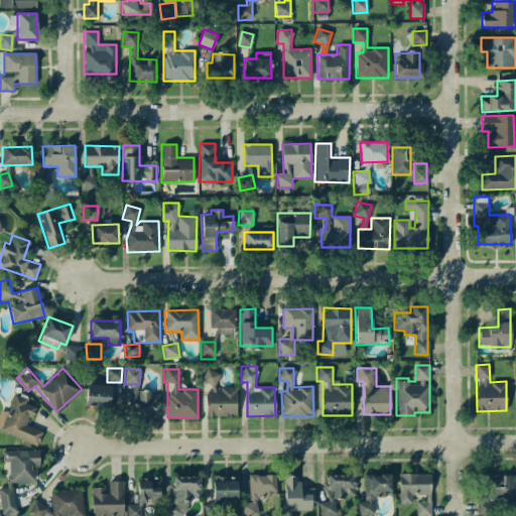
[(208,416),(236,416),(236,387),(217,388),(217,371),(204,371),(204,383),(207,383),(208,416)]
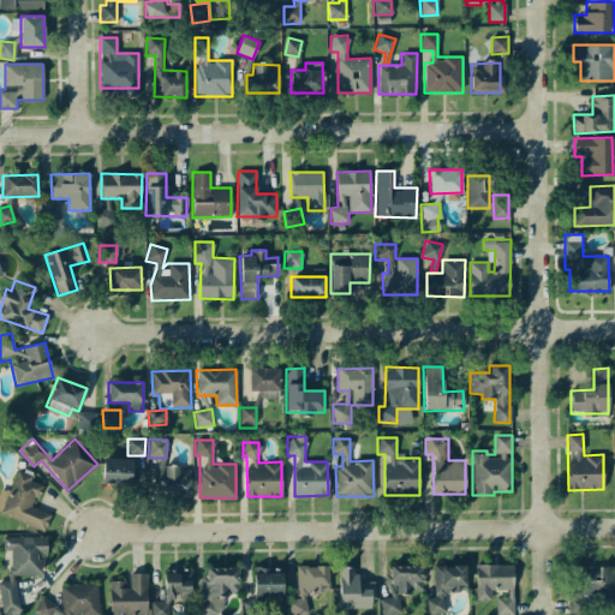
[(102,479),(131,481),(131,459),(103,458),(102,479)]
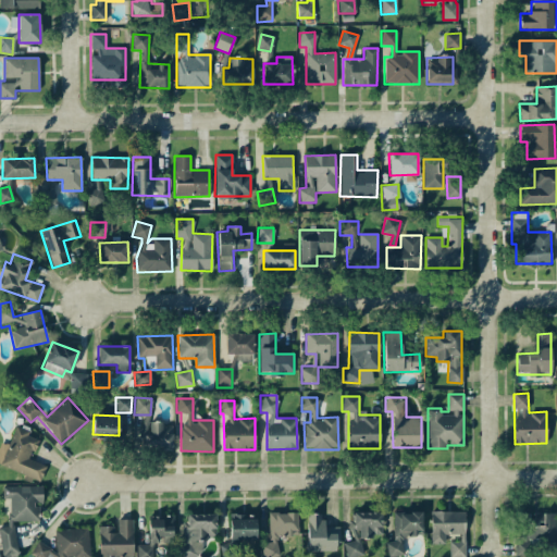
[(172,449),(173,423),(145,422),(144,448),(172,449)]
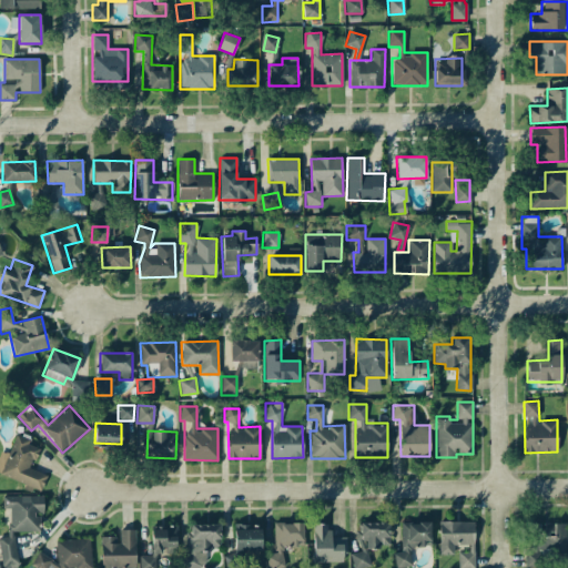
[(0,476),(41,490),(47,475),(30,469),(38,448),(28,445),(30,440),(16,435),(8,454),(0,450),(0,476)]
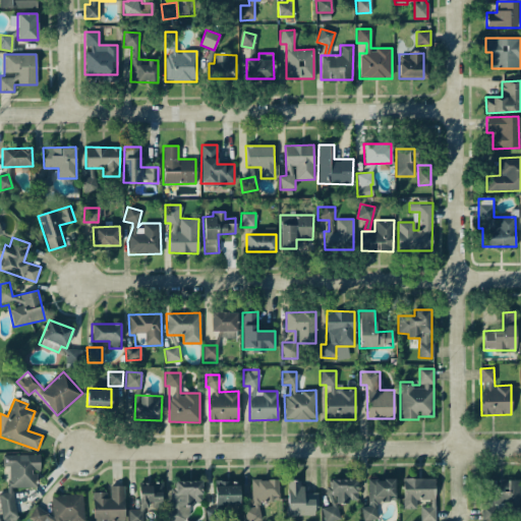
[(39,454),(2,455),(2,466),(8,466),(9,487),(35,487),(35,471),(40,471),(39,454)]
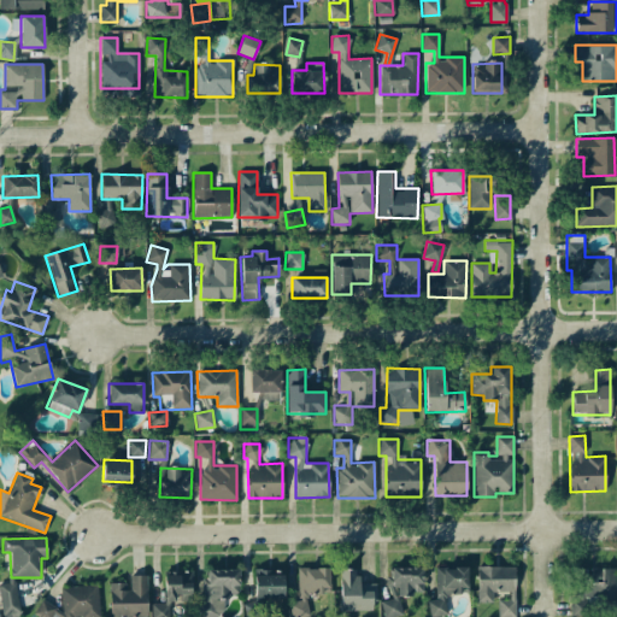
[(388,595),(423,594),(423,566),(388,568),(388,595)]
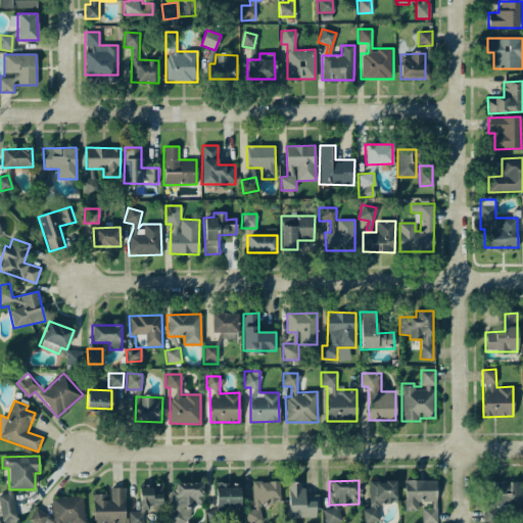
[(417,511),(418,502),(431,503),(430,508),(435,508),(436,480),(405,480),(405,510),(417,511)]
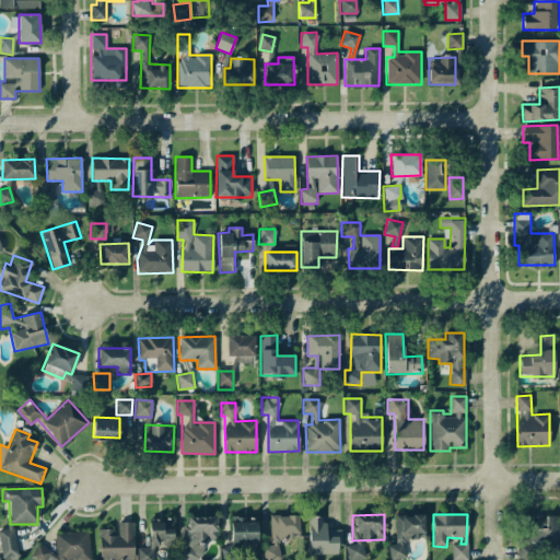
[(299,515),(270,515),(270,546),(264,546),(264,559),(280,559),(279,539),(299,539),(299,515)]
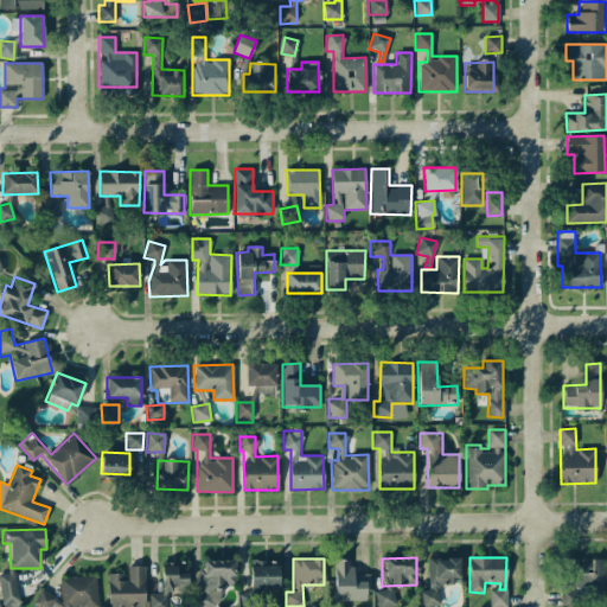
[(429,590),(421,590),(421,606),(438,606),(438,585),(460,585),(460,558),(429,558),(429,590)]
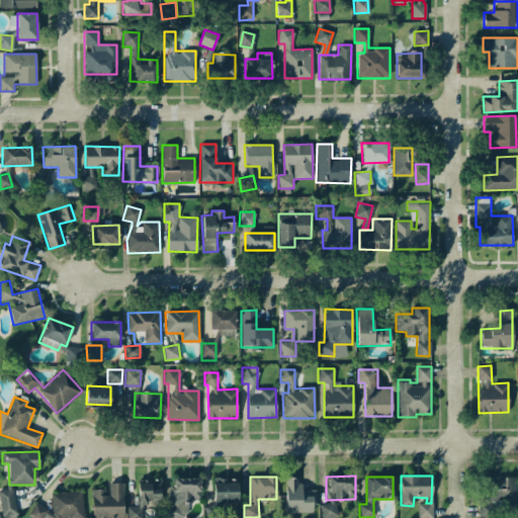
[(516,478),(503,477),(503,479),(480,478),(479,515),(492,515),(492,503),(515,504),(516,478)]
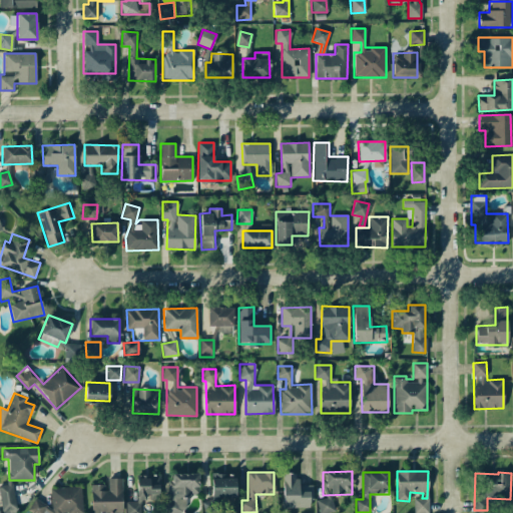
[(198,474),(169,474),(169,501),(164,501),(163,512),(184,512),(184,495),(198,495),(198,474)]
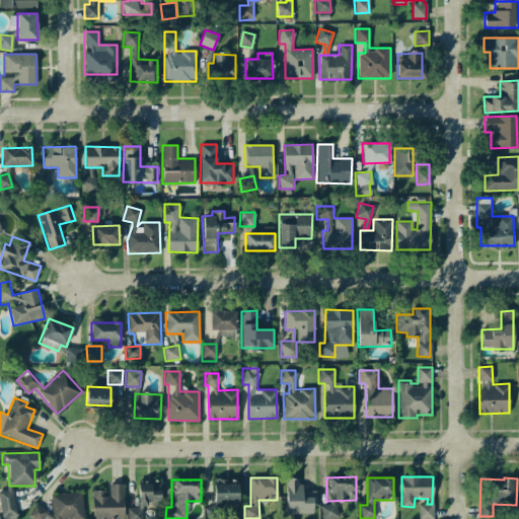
[(286,479),(286,512),(315,512),(315,491),(300,491),(300,479),(286,479)]
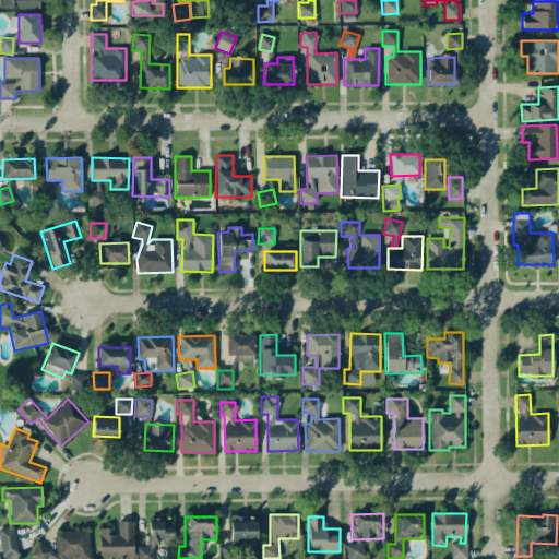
[(257,540),(257,518),(230,519),(230,542),(257,540)]
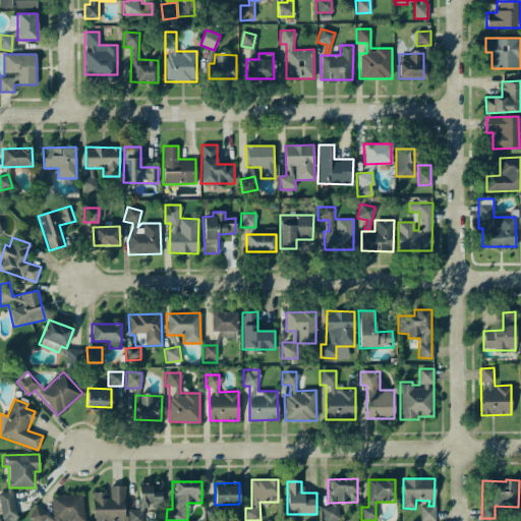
[(138,508),(162,508),(162,483),(138,483),(138,508)]
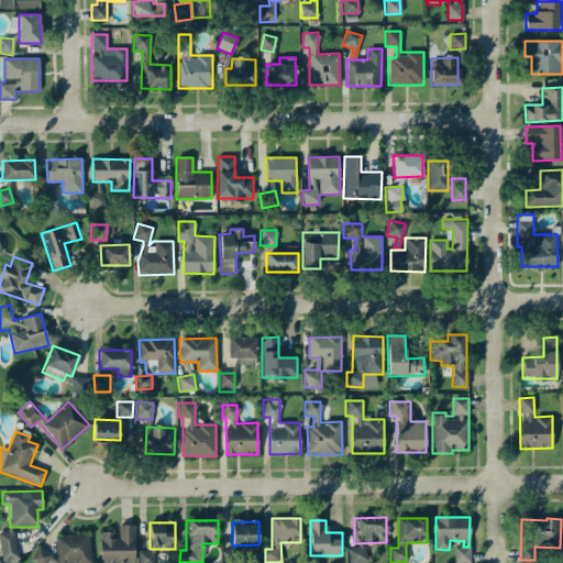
[(133,525),(117,526),(117,532),(100,532),(100,562),(134,562),(133,525)]
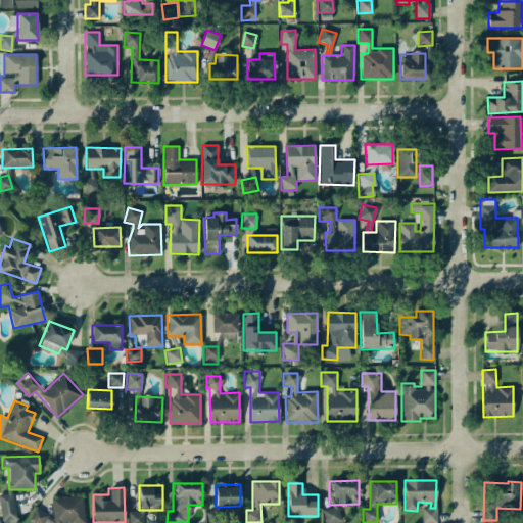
[(0,492),(0,522),(16,522),(13,491),(0,492)]
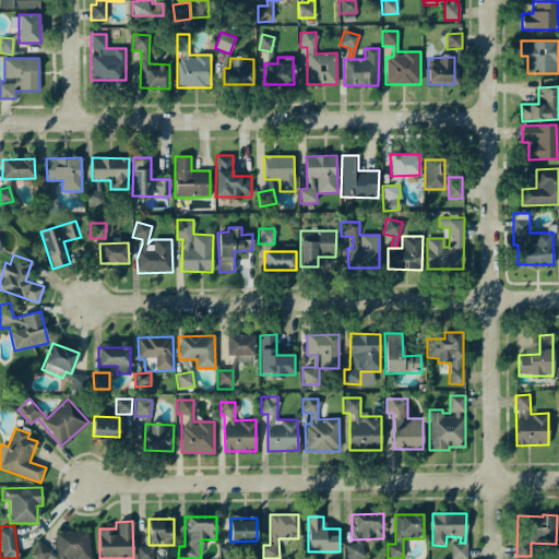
[(55,531),(56,547),(34,548),(34,558),(46,558),(90,558),(88,530),(55,531)]
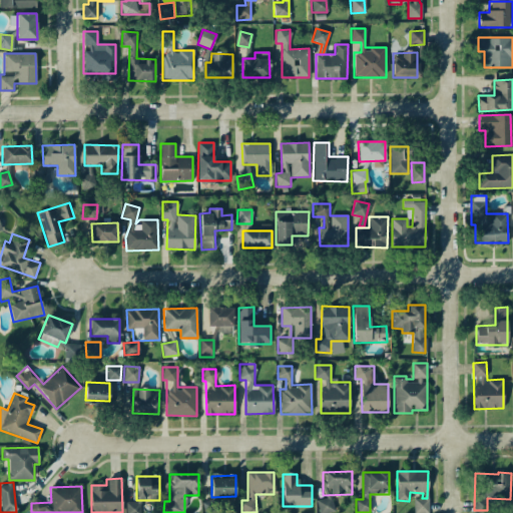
[(429,512),(428,498),(414,499),(414,512),(429,512)]
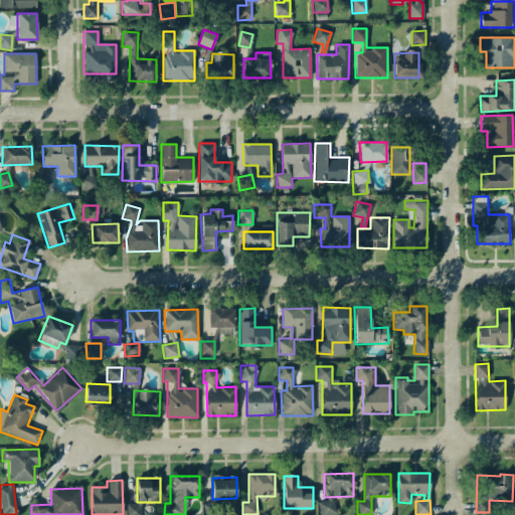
[(334,514),(333,501),(319,501),(319,514),(334,514)]
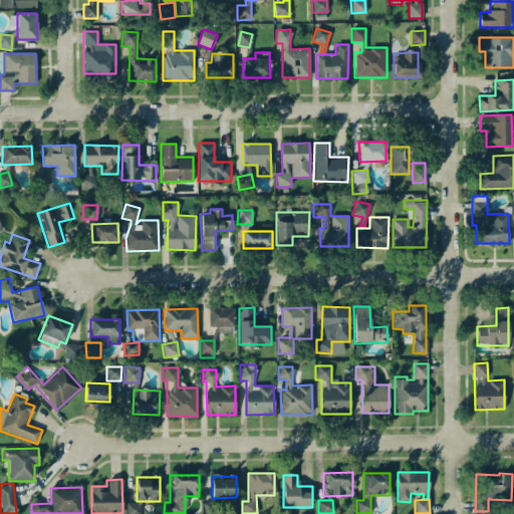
[(139,513),(139,503),(125,502),(125,513),(139,513)]
